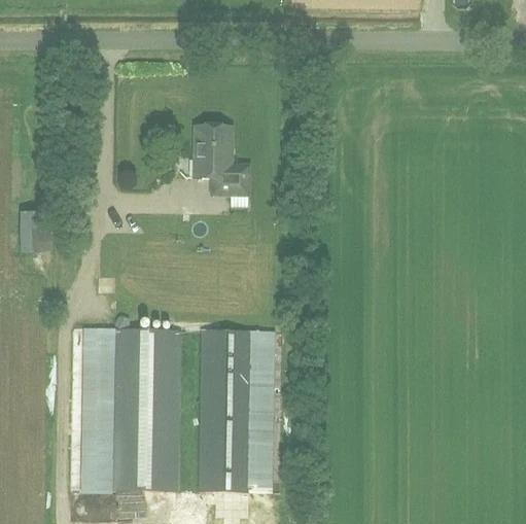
[(194,126),(193,178),(211,178),(210,195),(247,196),(248,166),(230,166),(231,127),(194,126)]
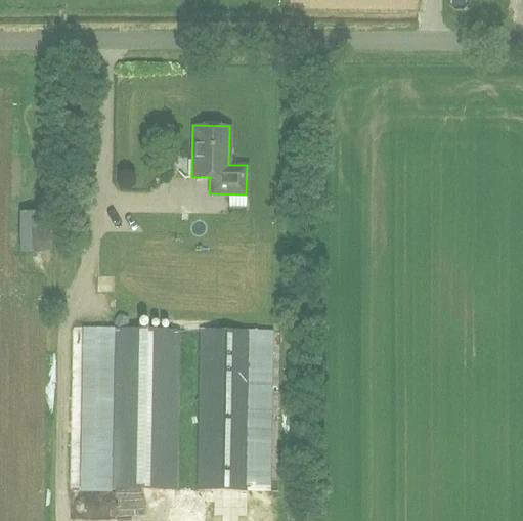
[(16,193),(16,232),(47,232),(46,193),(16,193)]
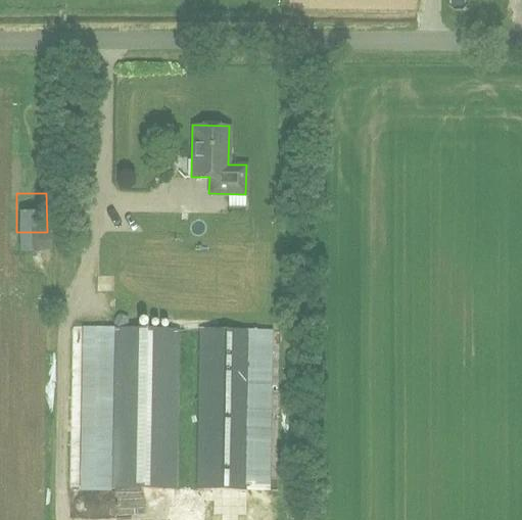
[(112,328),(111,485),(173,486),(175,328),(112,328)]
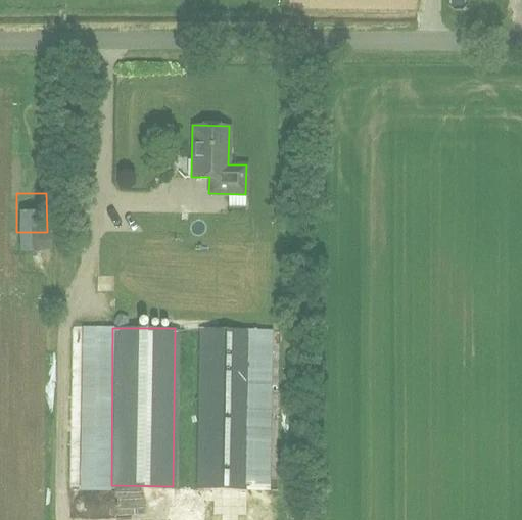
[(197,487),(245,488),(248,329),(199,329),(197,487)]
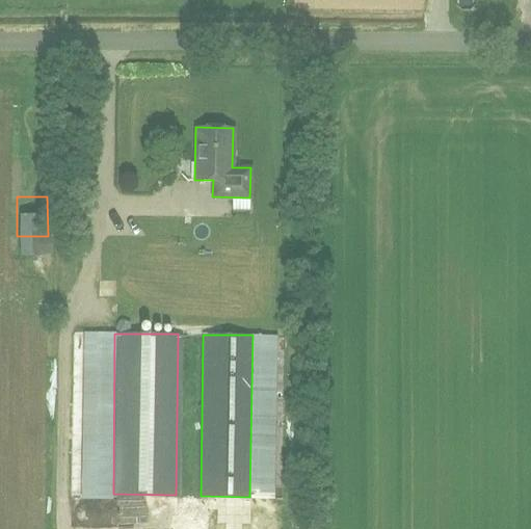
[(140,507),(126,506),(126,519),(139,520),(140,507)]
